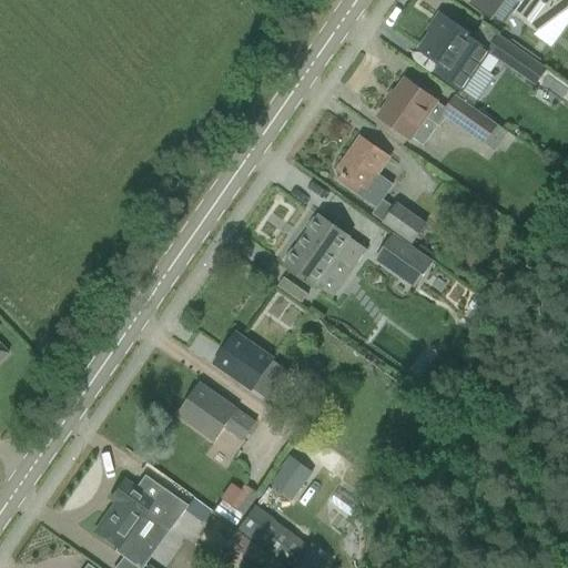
[(567,0),(469,0),(467,4),(490,21),(506,0),(518,0),(521,2),(511,16),(536,33),(567,9),(567,0)]
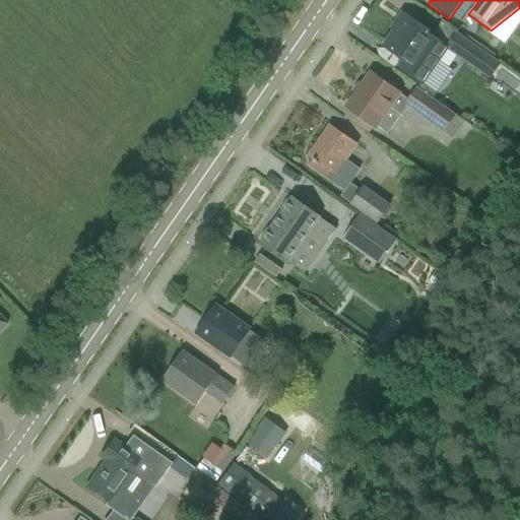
[(401,70),(418,82),(423,84),(438,62),(447,49),(491,79),(500,64),(455,34),(446,47),(432,37),(433,36),(405,17),(385,47),(407,63),(401,70)]
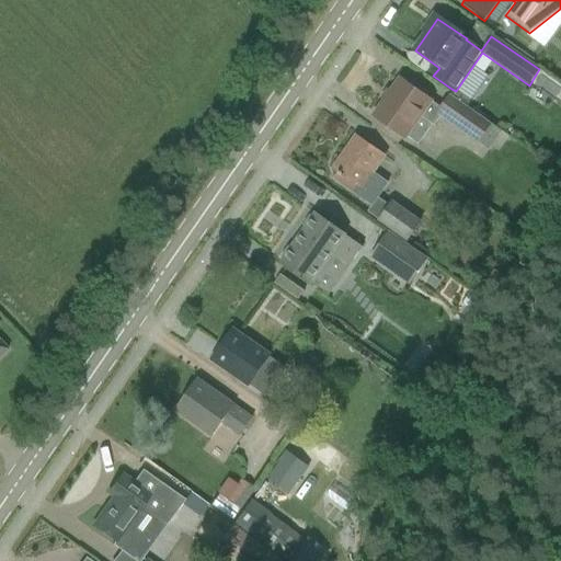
[(400,80),(374,116),(392,129),(404,138),(407,136),(419,145),(432,126),(434,127),(442,117),(478,142),(478,141),(491,125),(450,96),(442,110),(418,92),(400,80)]
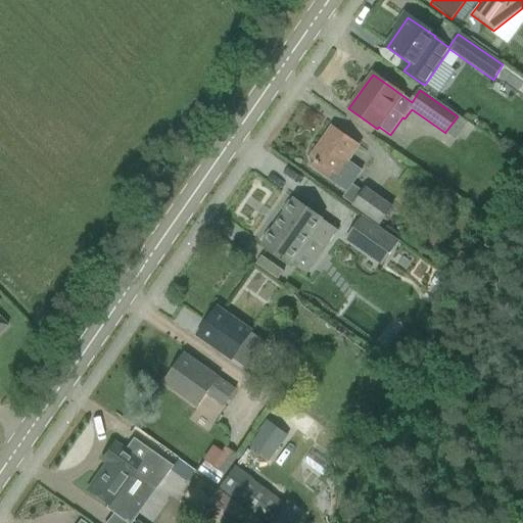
[(331,128),(311,158),(316,161),(311,169),(328,180),(346,193),(362,172),(347,161),(359,146),(348,139),(331,128)]
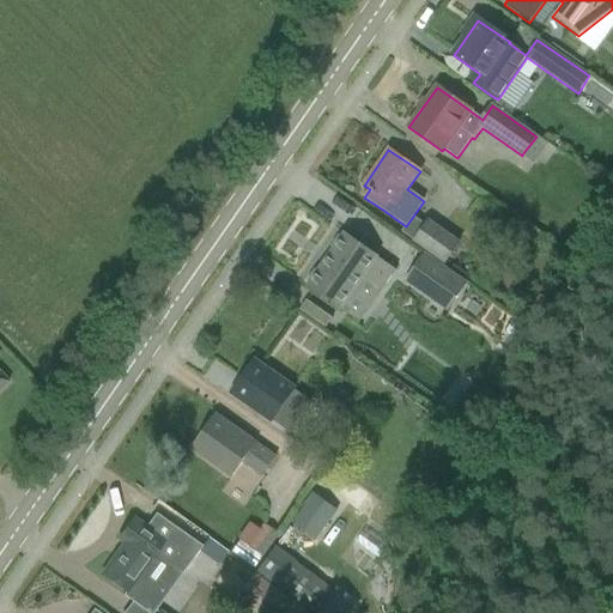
[(424,224),(411,242),(412,242),(444,266),(460,243),(428,219),(424,224)]
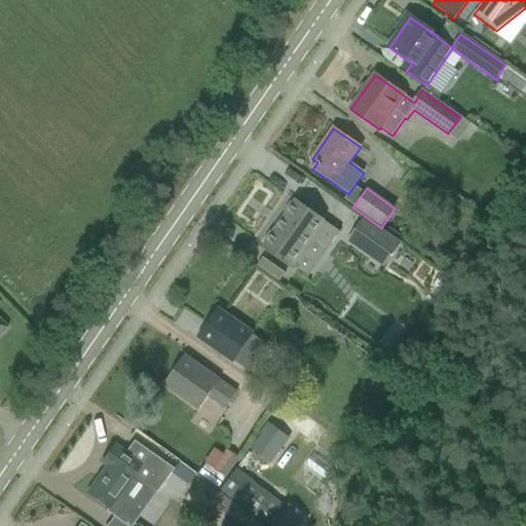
[(287,214),(287,215),(272,234),(270,233),(264,241),(266,243),(264,247),(291,265),(310,236),(328,249),(339,232),(296,201),(293,205),(291,203),(285,213),(287,214)]
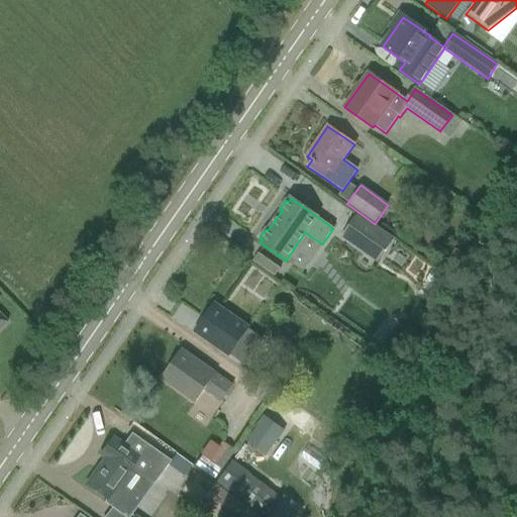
[(341,238),(377,264),(394,239),(357,214),(341,238)]
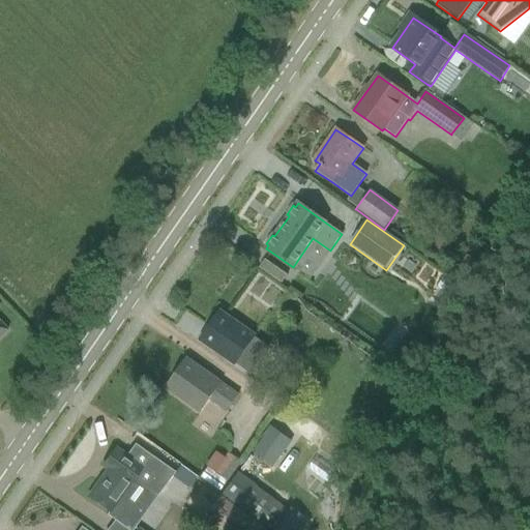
[(264,259),(259,267),(281,284),(287,275),(264,259)]
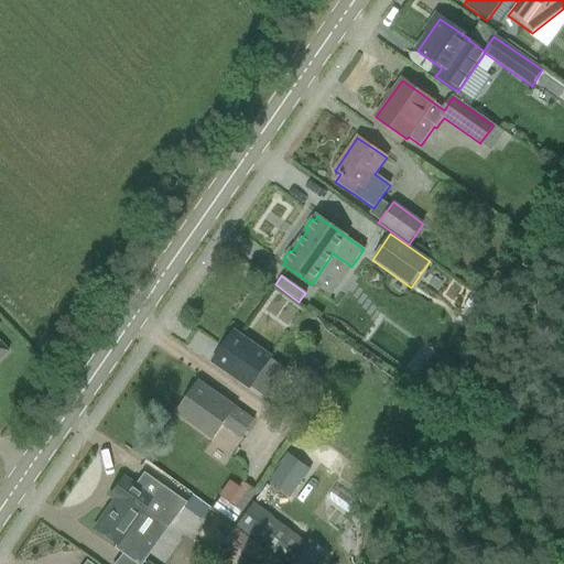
[(268,361),(271,357),(234,331),(212,364),(249,389),(250,388),(266,399),(283,372),(268,361)]
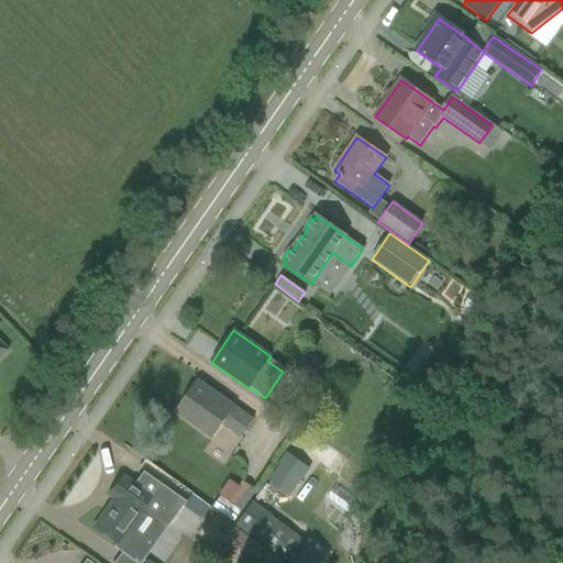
[(176,414),(194,426),(213,439),(223,424),(241,438),(253,419),(235,407),(198,382),(176,414)]
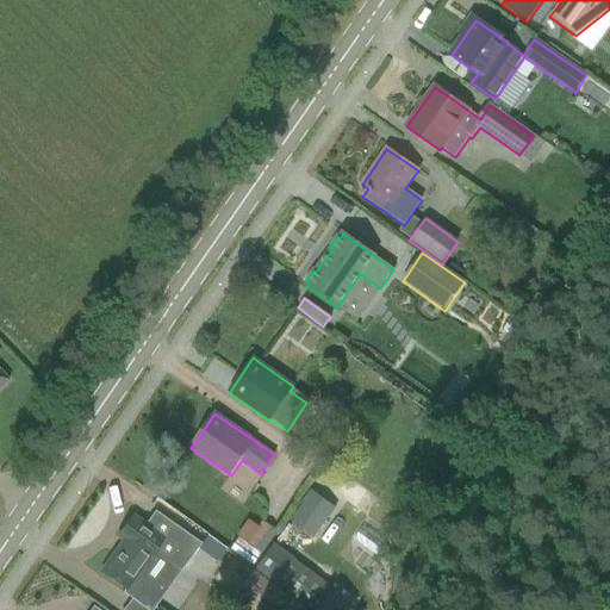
[(299,506),(315,515),(328,491),(312,483),(299,506)]
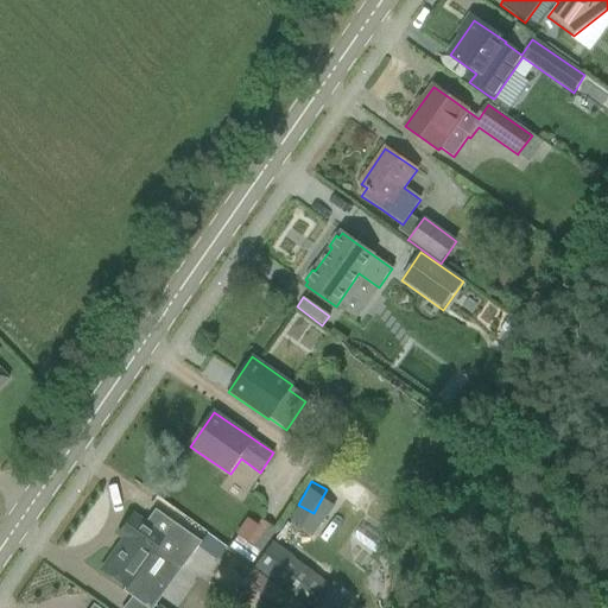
[(360,511),(384,529),(396,511),(372,494),(360,511)]
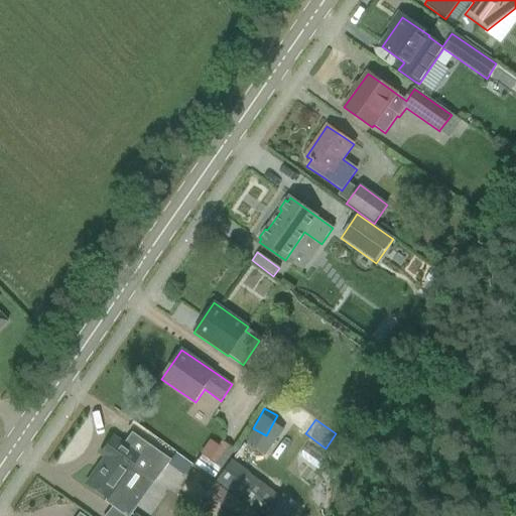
[(273,444),(253,429),(243,442),(264,458),(273,444)]
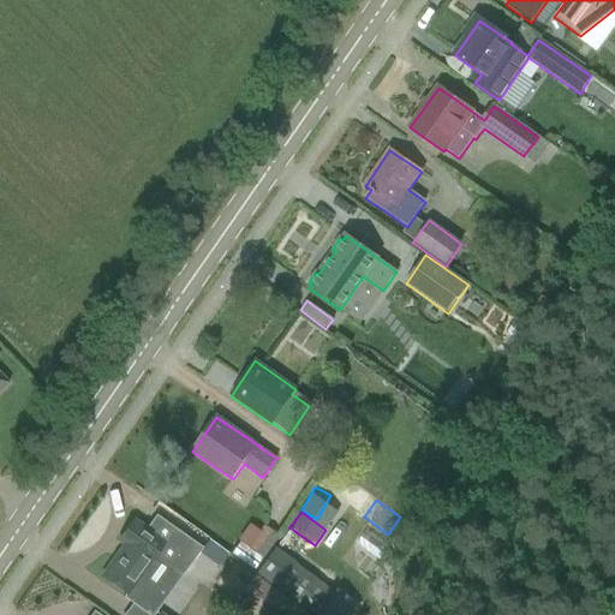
[(123,598),(144,614),(145,614),(161,593),(153,587),(167,566),(181,577),(201,549),(155,515),(145,530),(132,520),(118,542),(124,547),(101,577),(125,595),(123,598)]
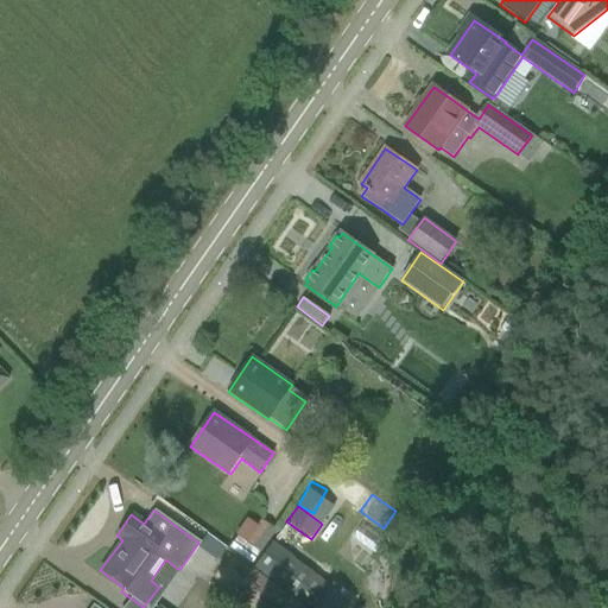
[(227,549),(249,564),(274,532),(260,521),(245,542),(236,536),(227,549)]
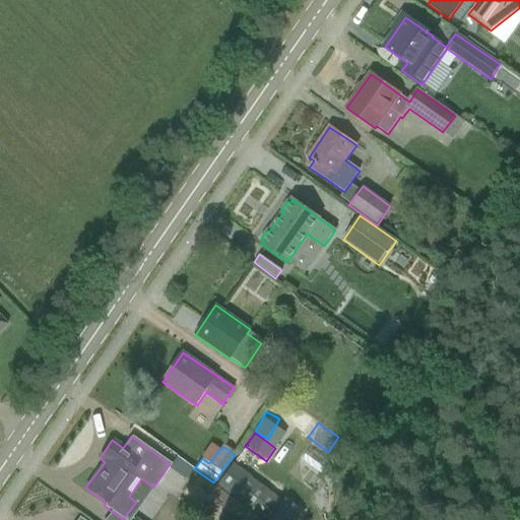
[(246,474),(231,496),(264,519),(266,519),(281,500),(246,474)]
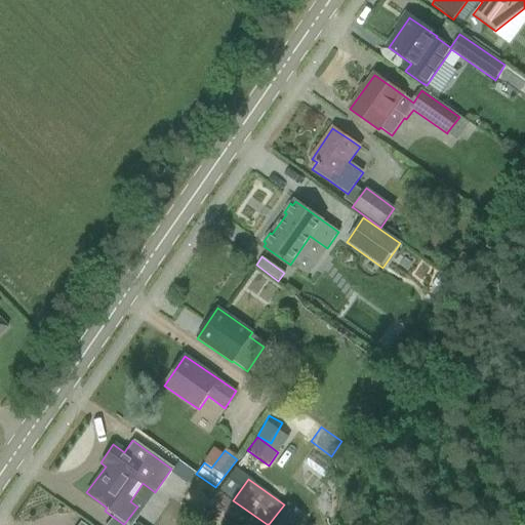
[(261,524),(236,506),(228,518),(238,524),(293,524),(299,518),(288,511),(277,524),(261,524)]
